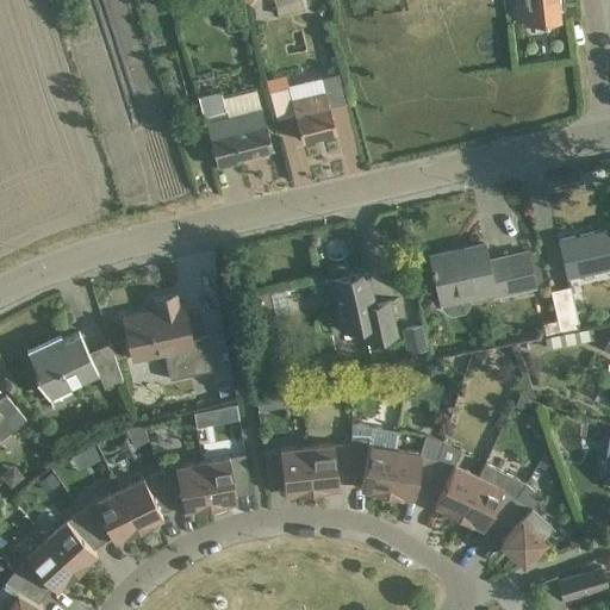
[(221,0),(223,10),(243,7),(241,0),(221,0)]
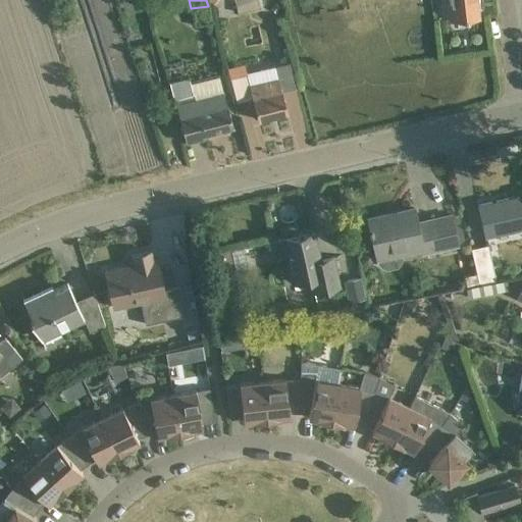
[(233,0),(238,13),(259,8),(257,0),(233,0)]
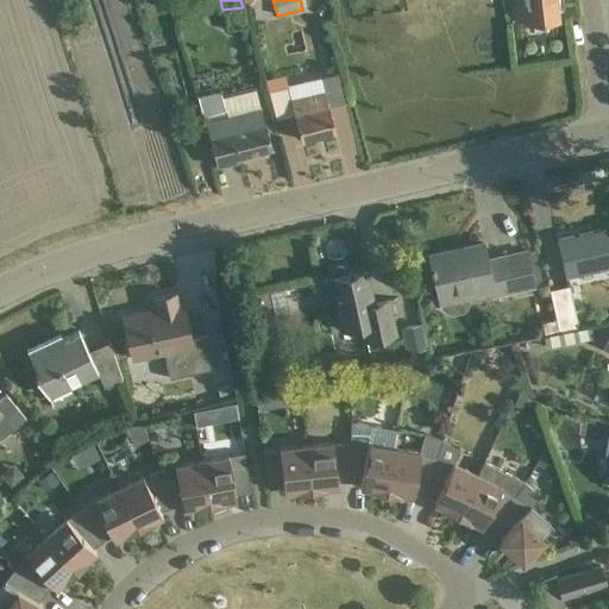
[(534,0),(535,5),(521,6),(523,25),(562,22),(559,0),(534,0)]
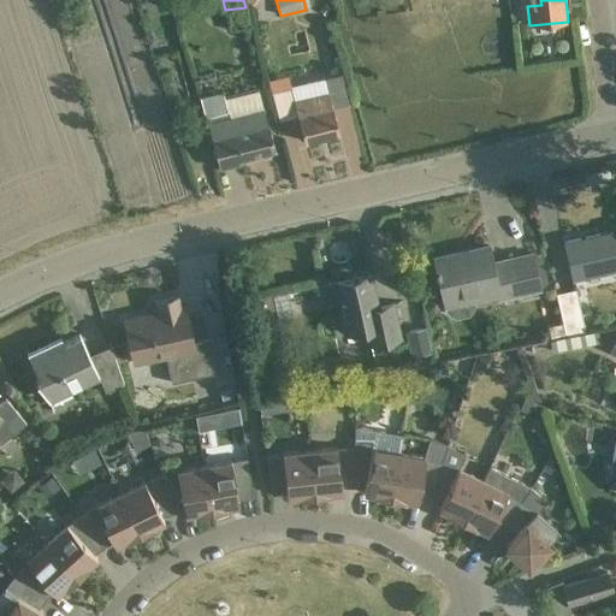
[(291,88),(272,93),(278,117),(296,112),(304,142),(339,134),(332,107),(329,93),(295,101),(291,88)]
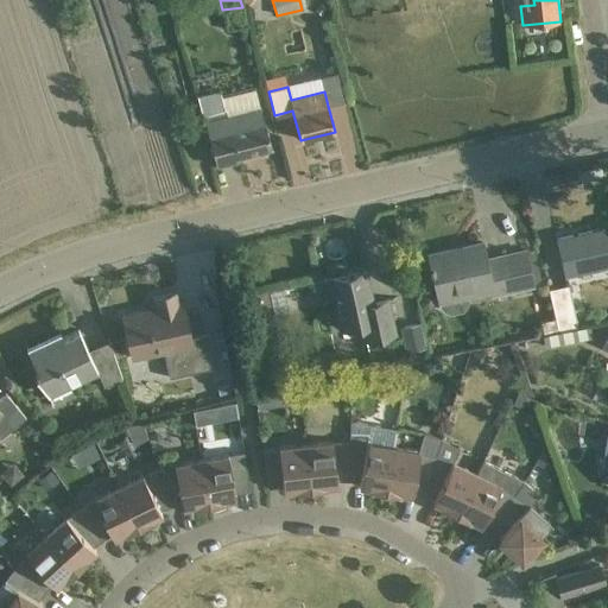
[(221,97),(223,109),(203,115),(216,166),(238,162),(236,157),(271,147),(265,122),(264,122),(255,89),(221,97)]
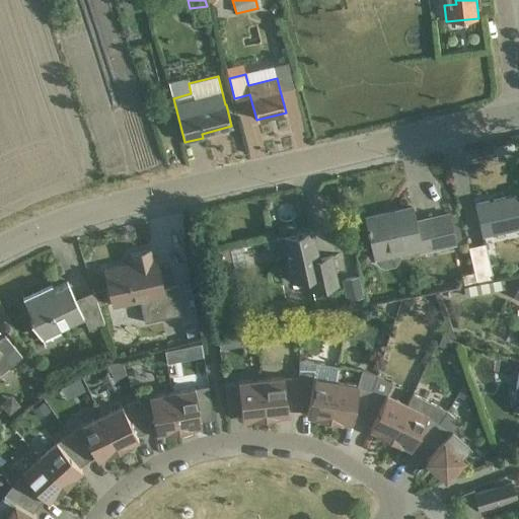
[(518,227),(518,190),(514,192),(515,196),(476,205),(484,236),(518,227)]
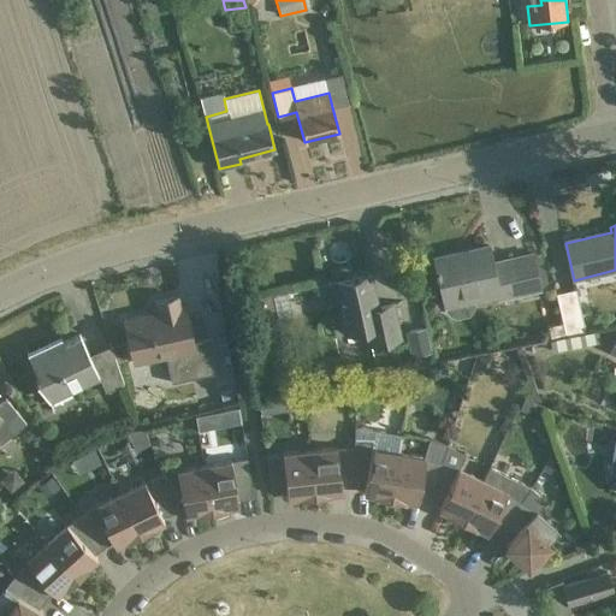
[(497,294),(498,298),(540,290),(538,279),(532,255),(492,264),(489,247),(434,259),(445,306),(446,313),(450,317),(456,319),(468,317),(472,312),(474,306),(473,298),(497,294)]
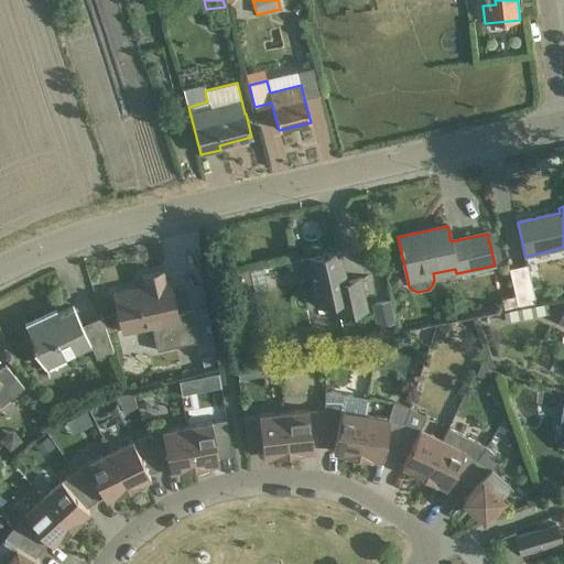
[(295,261),(300,280),(308,278),(315,306),(336,301),(339,317),(354,314),(353,313),(367,310),(365,302),(360,280),(370,278),(369,275),(346,281),(339,252),(327,255),(327,252),(294,260),(294,261),(295,261)]
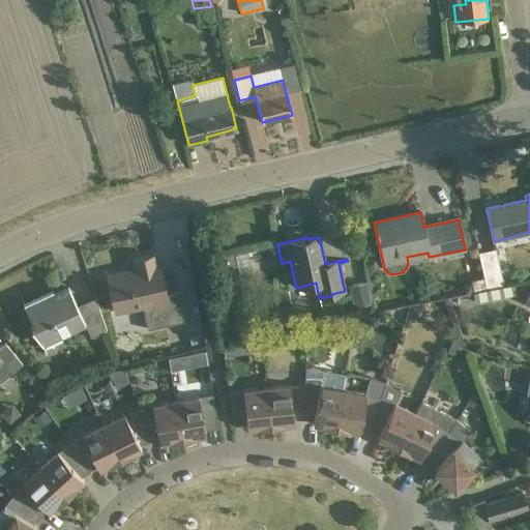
[(486,290),(502,286),(494,249),(478,254),(486,290)]
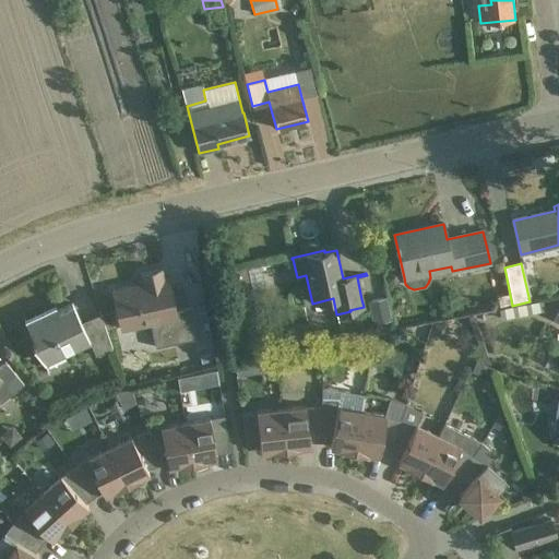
[(252,288),(248,266),(226,271),(230,294),(252,288)]
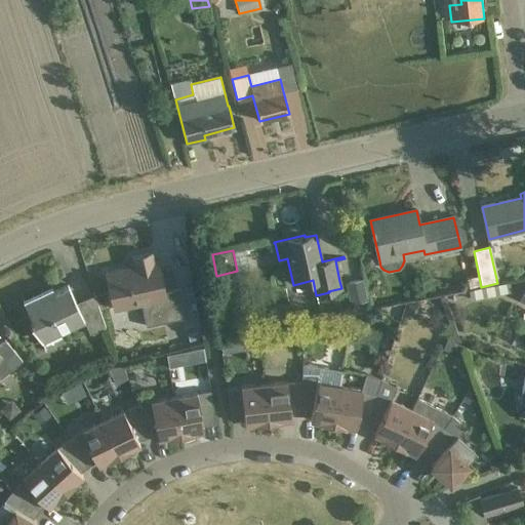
[(365,265),(369,267),(373,266),(375,264),(375,258),(374,254),(370,252),(365,253),(363,256),(363,261),(365,265)]
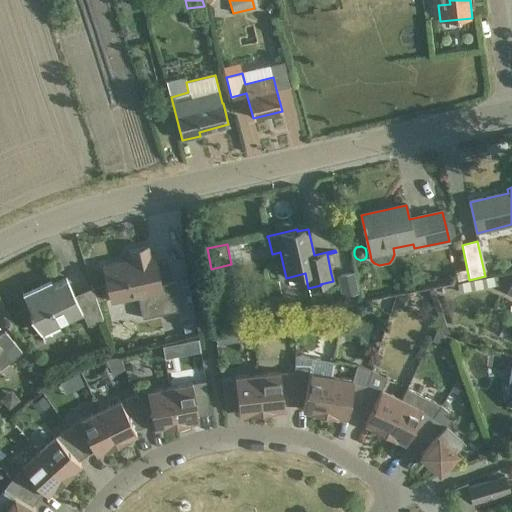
[(103,266),(107,286),(111,302),(137,296),(142,319),(183,309),(176,281),(161,285),(154,255),(149,256),(147,247),(129,251),(132,263),(125,264),(124,262),(103,266)]
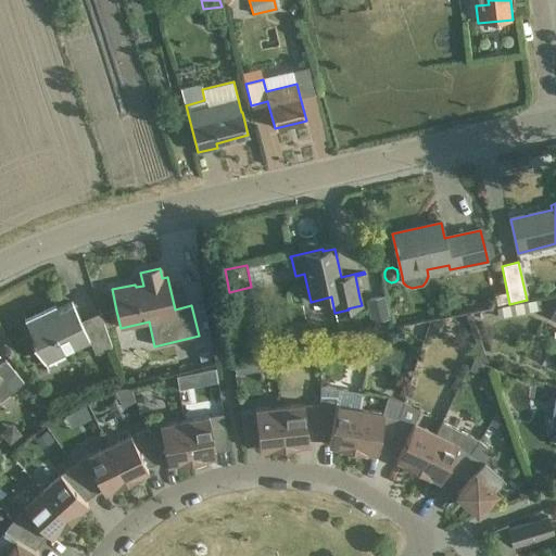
[(383,297),(365,301),(370,323),(389,318),(383,297)]
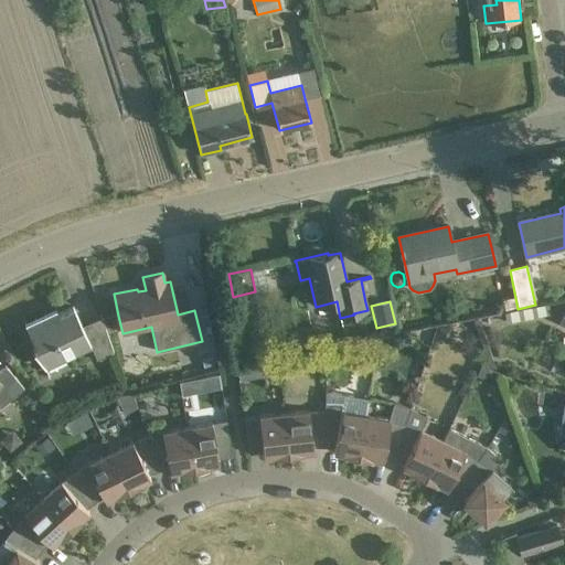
[(547,305),(507,313),(508,322),(550,313),(547,305)]
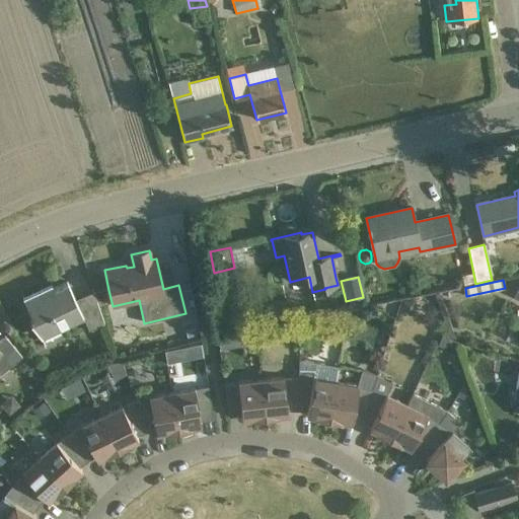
[(89,329),(104,325),(93,291),(92,292),(93,295),(76,303),(67,282),(54,288),(51,284),(22,297),(32,318),(29,320),(42,337),(83,317),(89,329)]
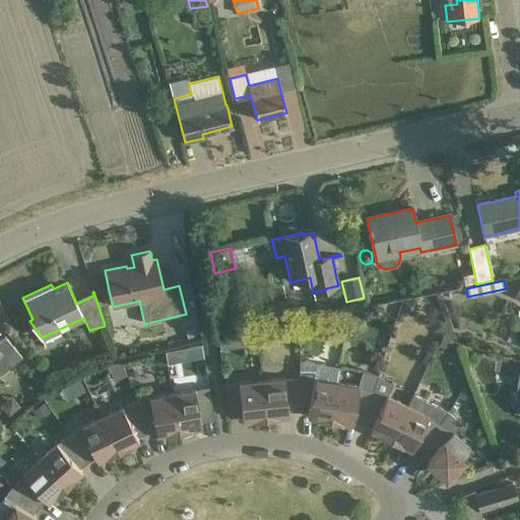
[(403,302),(405,314),(413,313),(417,307),(415,300),(403,302)]
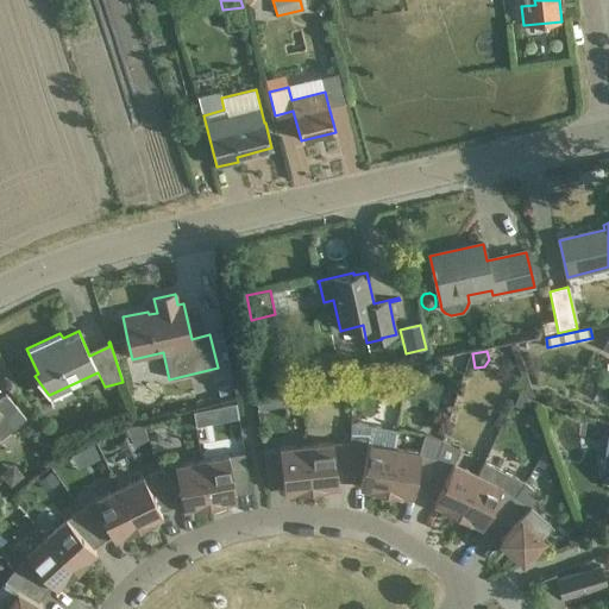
[(410,380),(419,378),(422,374),(421,364),(409,366),(410,380)]
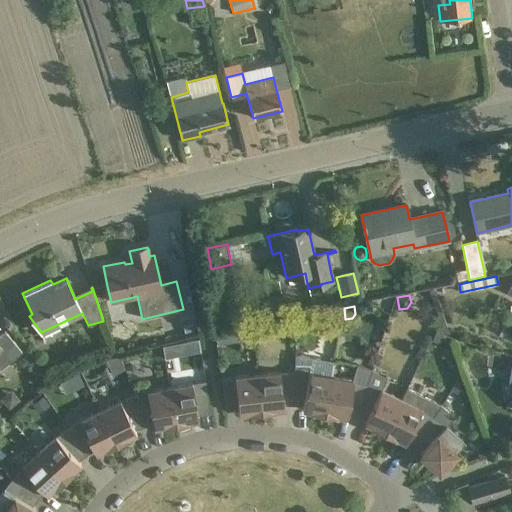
[(340,307),(328,310),(329,316),(339,317),(340,307)]
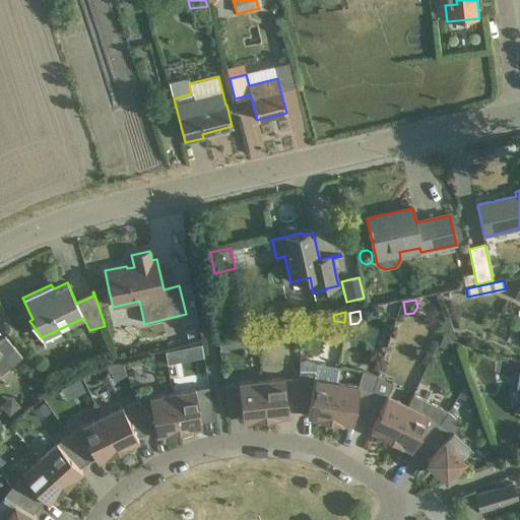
[(302,337),(317,338),(318,322),(302,322),(302,337)]
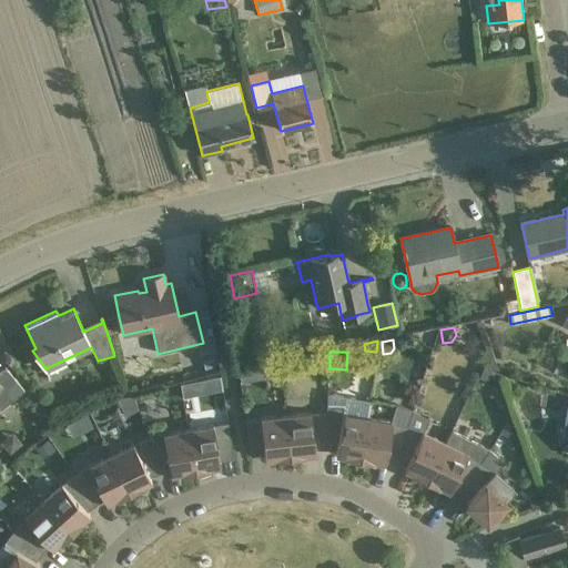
[(284,377),(300,375),(297,359),(282,362),(284,377)]
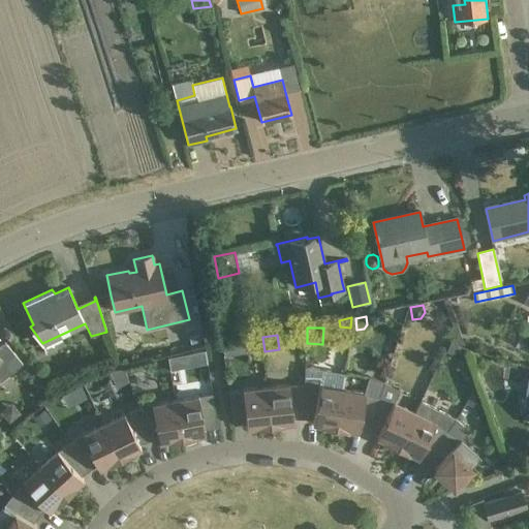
[(453,335),(446,351),(453,354),(460,351),(455,335),(453,335)]
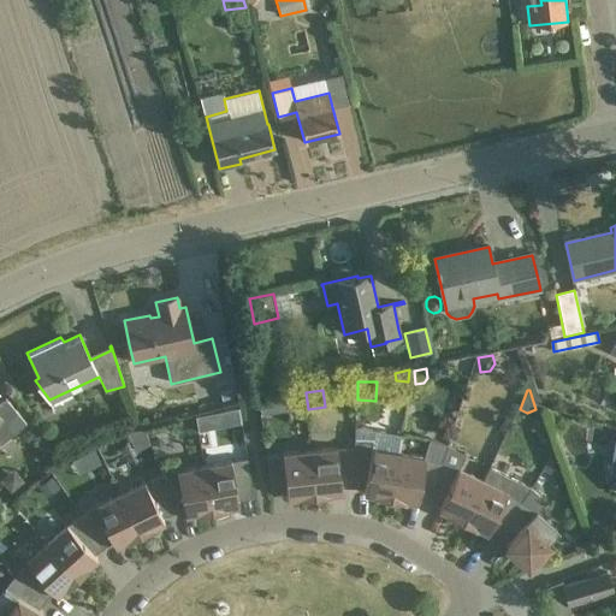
[(223,401),(234,398),(231,391),(220,394),(223,401)]
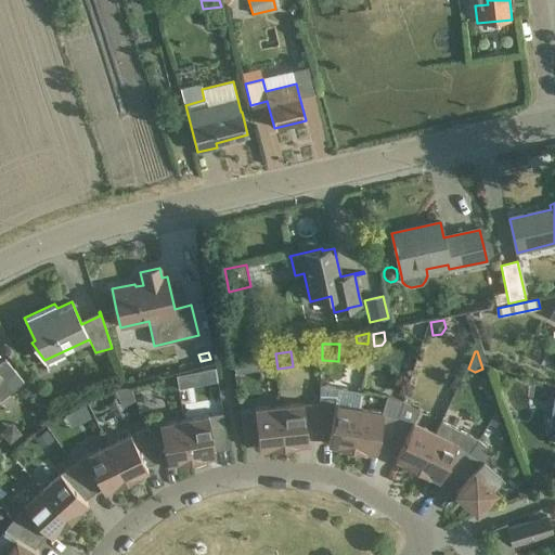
[(259,358),(235,361),(237,372),(261,370),(259,358)]
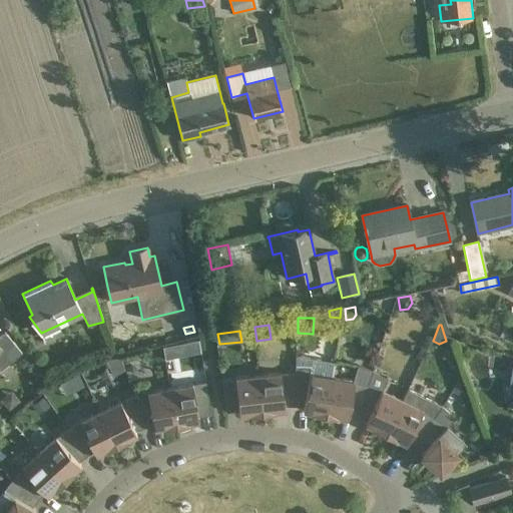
[(0,370),(21,352),(5,332),(0,335),(0,370)]
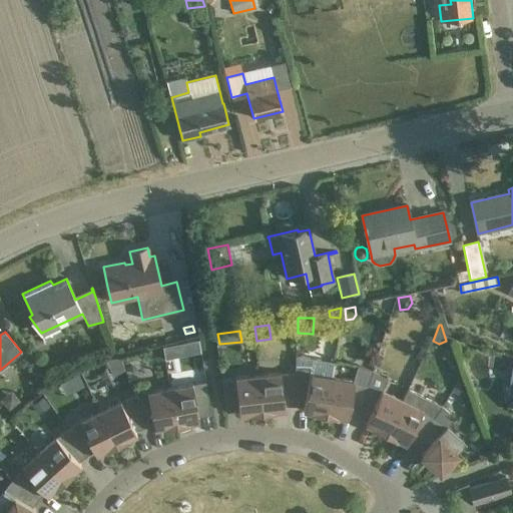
[(197,340),(161,346),(164,359),(200,352),(199,348),(197,340)]
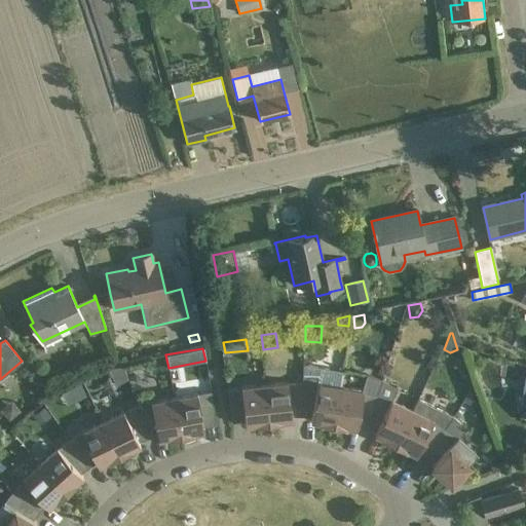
[(333,426),(340,387),(342,372),(321,368),(302,365),(303,374),(302,382),(302,409),(312,409),(310,421),(320,422),(320,424),(333,426)]
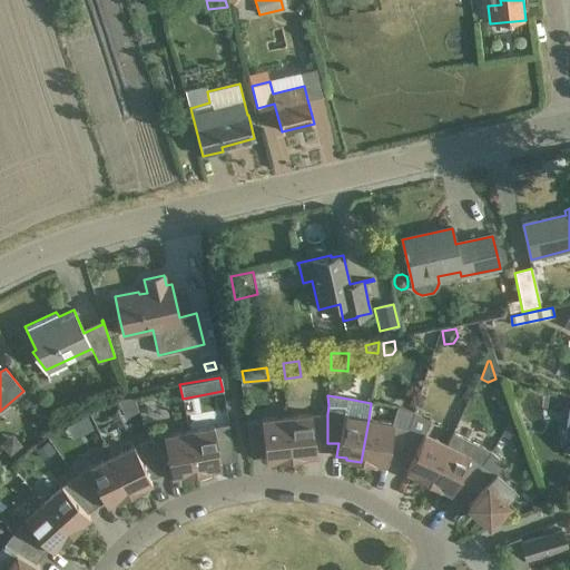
[(27,396),(19,402),(26,410),(32,403),(27,396)]
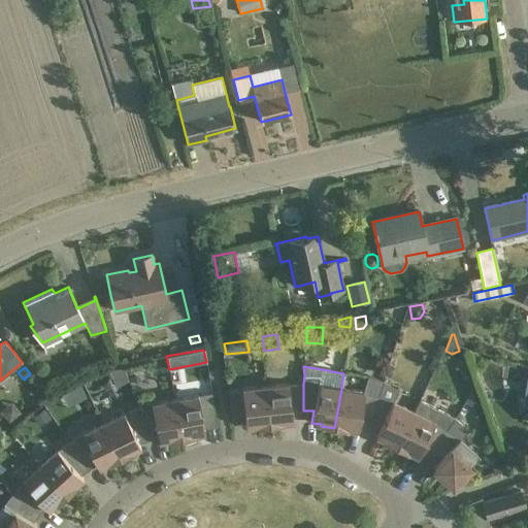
[(59,383),(55,370),(43,374),(46,386),(59,383)]
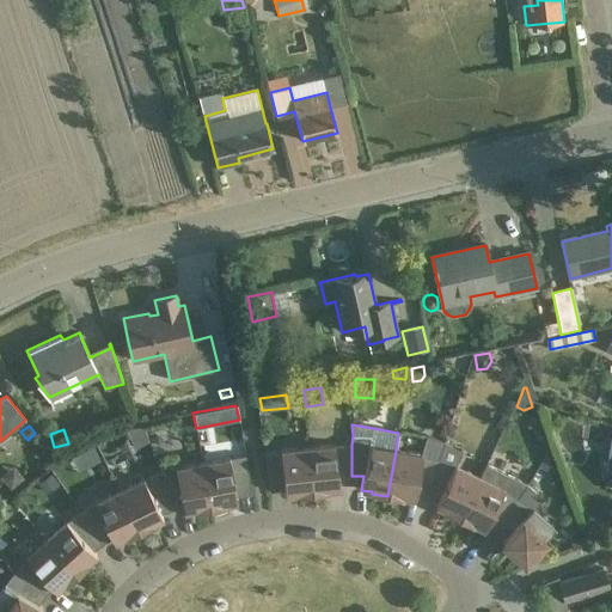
[(421,454),(396,451),(387,496),(404,499),(404,497),(415,499),(417,485),(429,489),(444,442),(427,436),(421,454)]
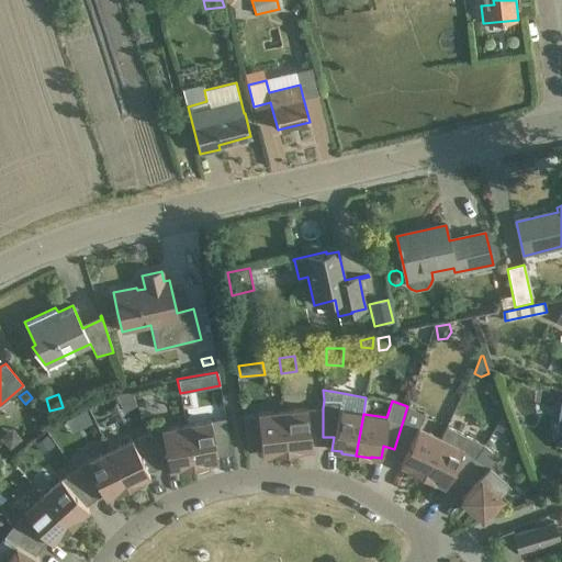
[(425,415),(407,406),(394,449),(405,452),(400,464),(408,469),(408,470),(422,476),(440,438),(417,427),(425,415)]
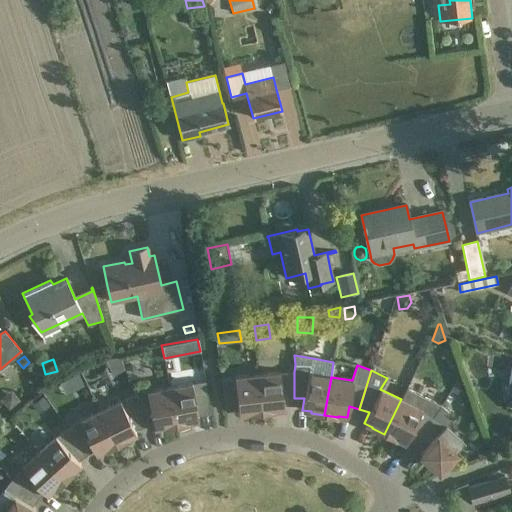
[(58,383),(64,394),(84,383),(78,372),(58,383)]
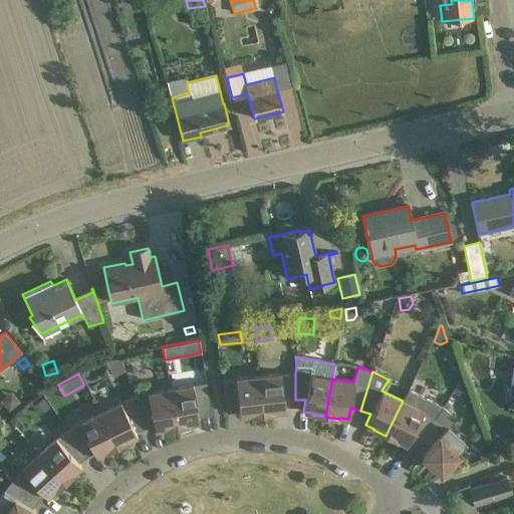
[(281,373),(258,375),(263,415),(277,413),(276,412),(285,411),(284,399),(295,400),(295,373),(281,373)]
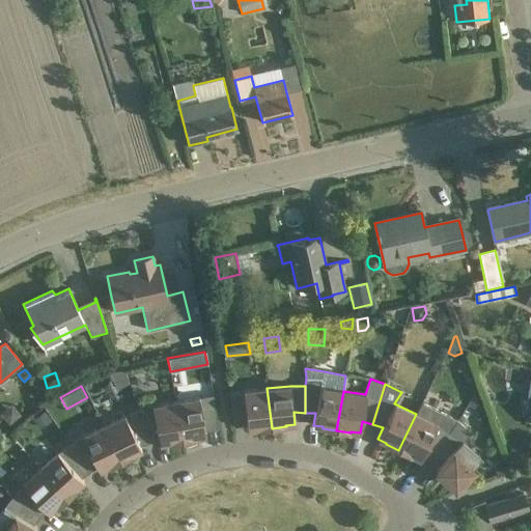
[(257,429),(272,428),(267,388),(250,390),(229,393),(234,426),(235,426),(234,419),(246,417),(248,429),(256,428),(257,429)]
